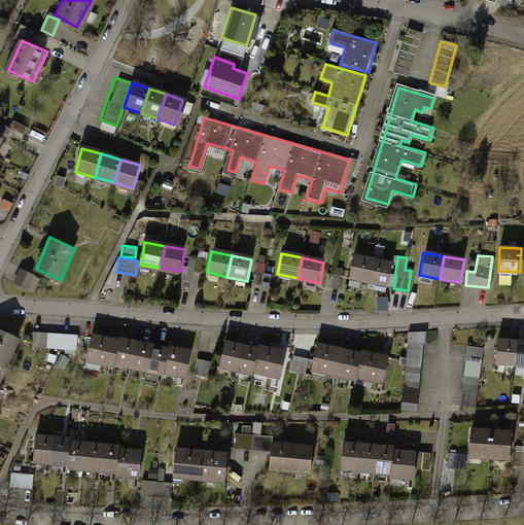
[(368,282),(372,261),(351,257),(347,278),(368,282)]
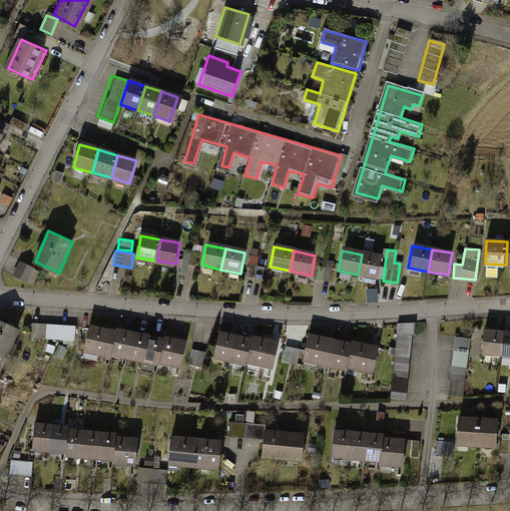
[(379,279),(383,258),(362,254),(358,275),(379,279)]
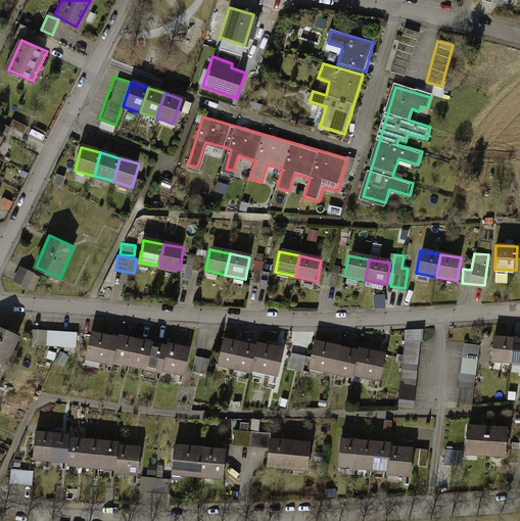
[(18,269),(13,280),(34,288),(39,277),(18,269)]
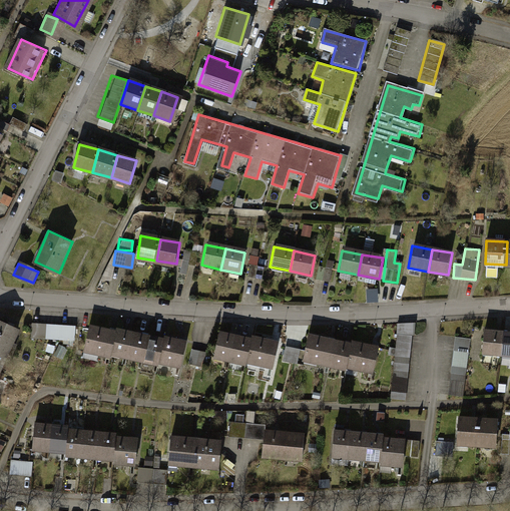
[(366,288),(366,300),(376,300),(377,288),(366,288)]
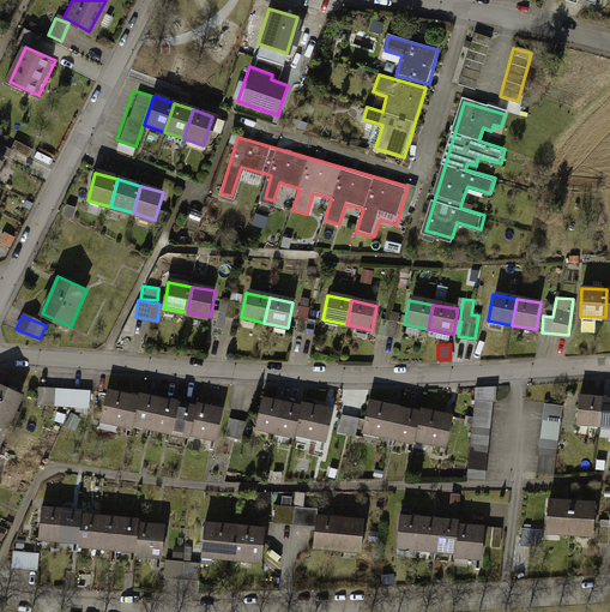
[(0,445),(2,447),(24,396),(0,385),(0,445)]
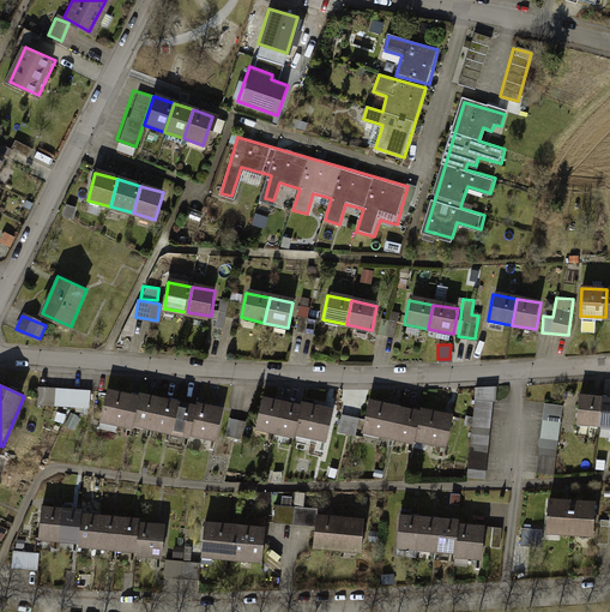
[(88,390),(35,387),(34,403),(86,407),(88,390)]
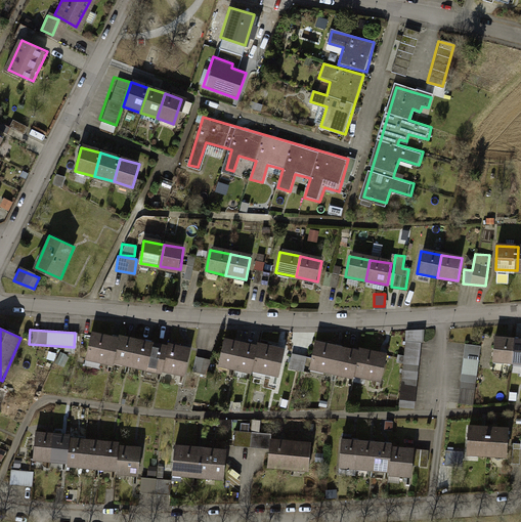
[(419,333),(405,332),(399,403),(413,404),(419,333)]
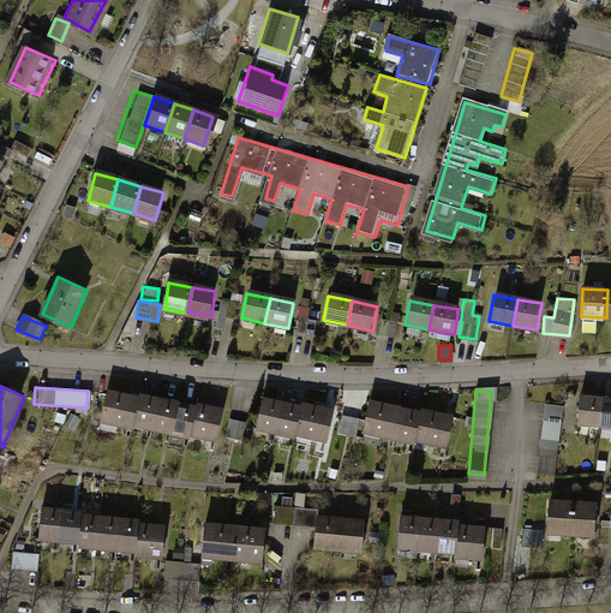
[(141,398),(106,392),(100,422),(135,429),(136,424),(216,440),(222,410),(142,394),(141,398)]
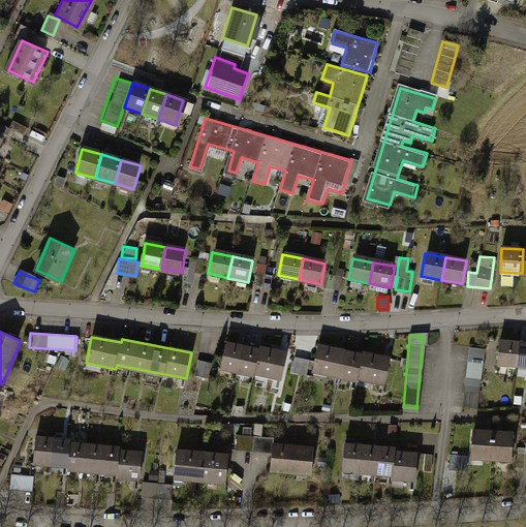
[(515,364),(517,342),(497,340),(495,362),(515,364)]
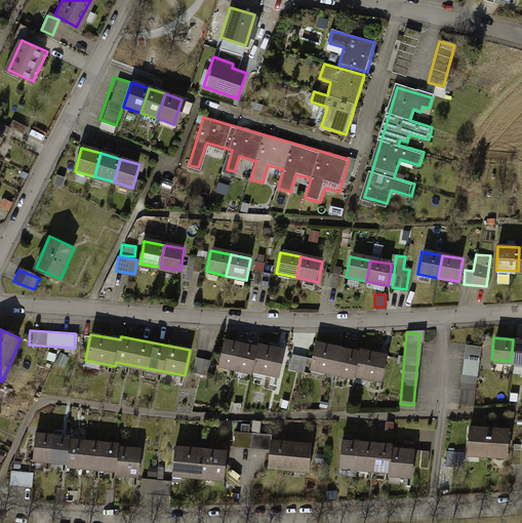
[(257,349),(224,339),(217,363),(254,372),(256,366),(281,372),(286,351),(258,345),(257,349)]
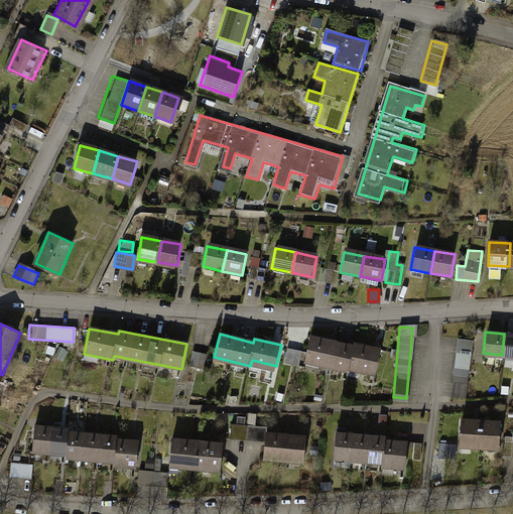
[(512,355),(512,334),(504,334),(502,355),(512,355)]
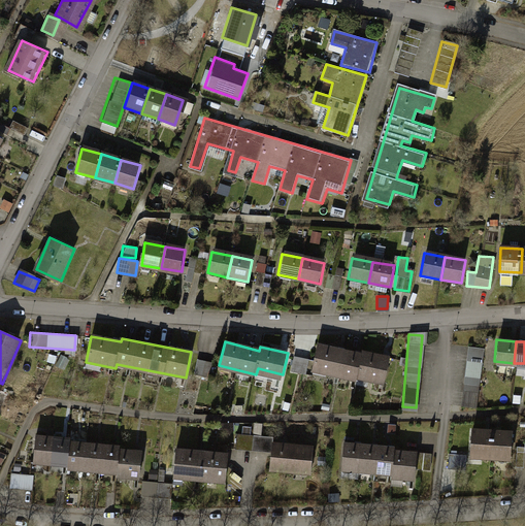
[(363,355),(316,344),(310,369),(357,380),(358,377),(386,384),(392,358),(364,352),(363,355)]
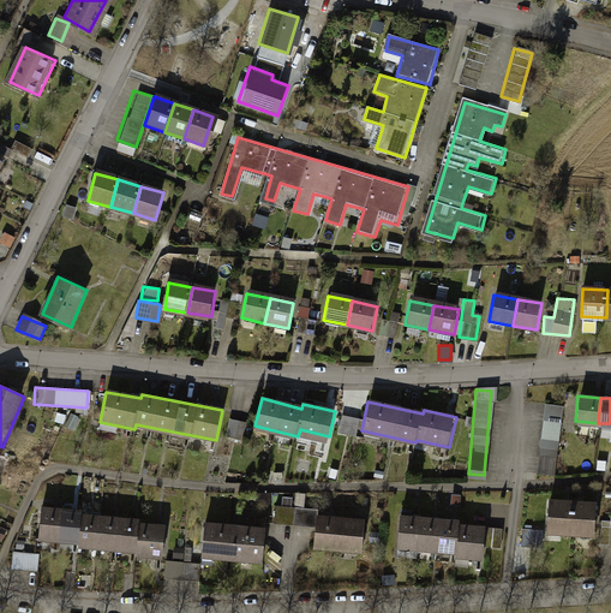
[(562,405),(544,403),(535,472),(553,474),(562,405)]
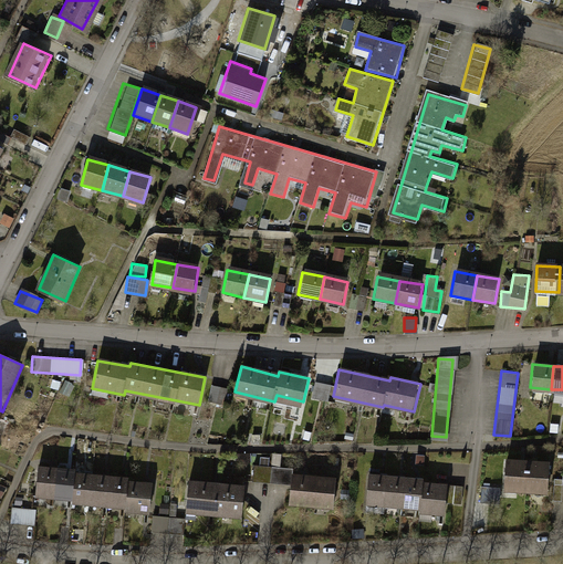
[(330,386),(313,383),(311,396),(327,399),(330,386)]
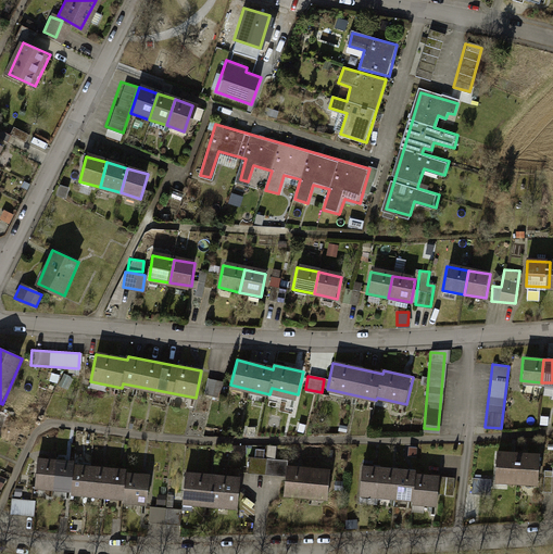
[(217,397),(221,381),(205,378),(202,393),(217,397)]
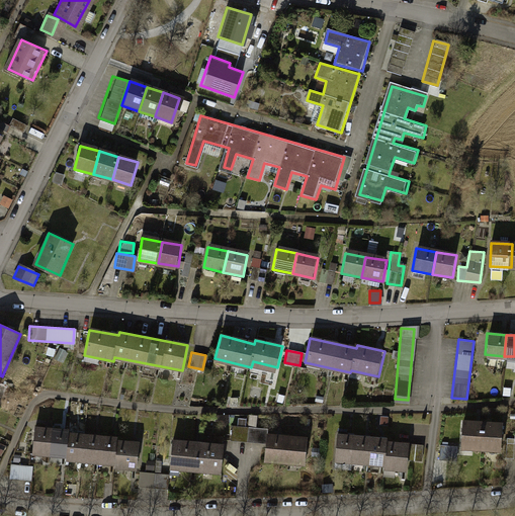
[(231,440),(250,440),(249,414),(237,415),(238,424),(230,424),(231,440)]
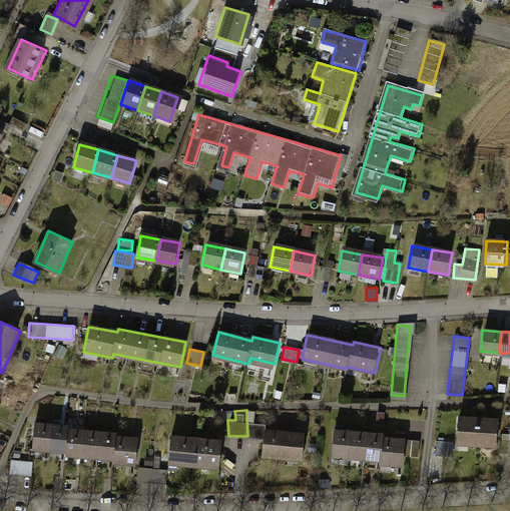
[(478,421),(457,420),(456,445),(478,446),(478,421)]
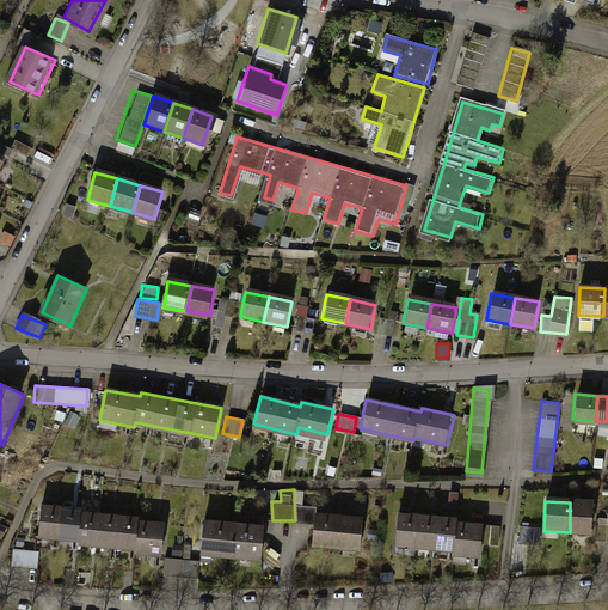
[(596,502),(570,502),(570,532),(595,532),(596,502)]
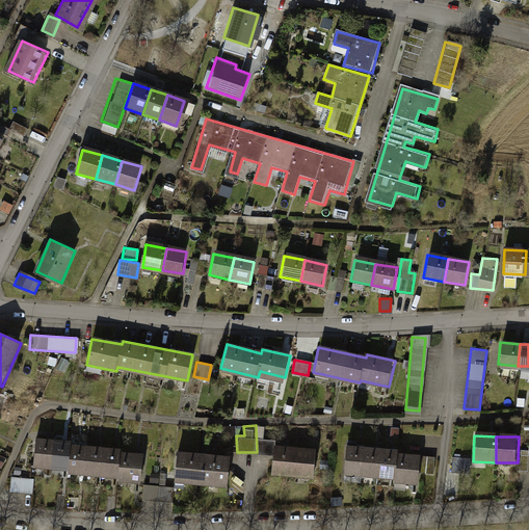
[(53,445),(35,443),(32,469),(50,471),(53,445)]
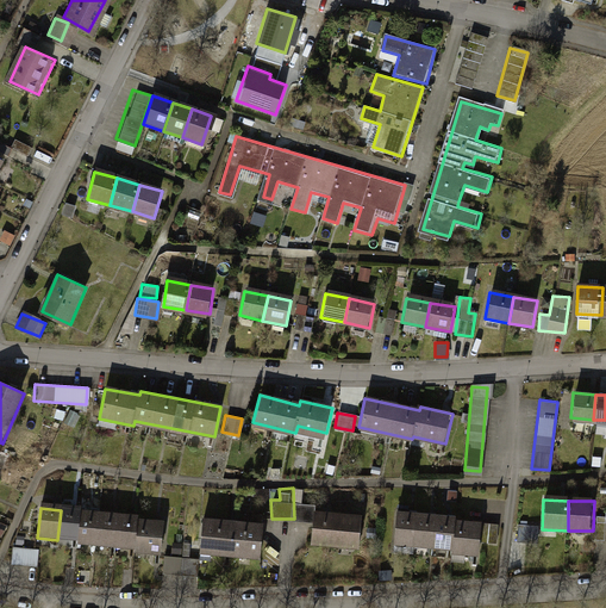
[(81,513),(61,510),(57,540),(77,543),(81,513)]
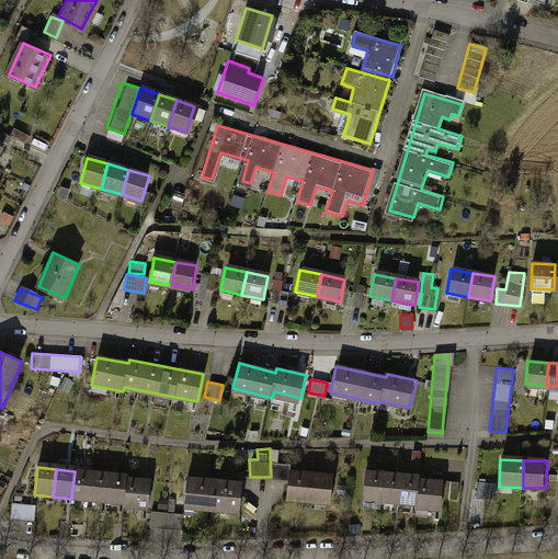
[(447,480),(362,470),(359,500),(444,510),(447,480)]
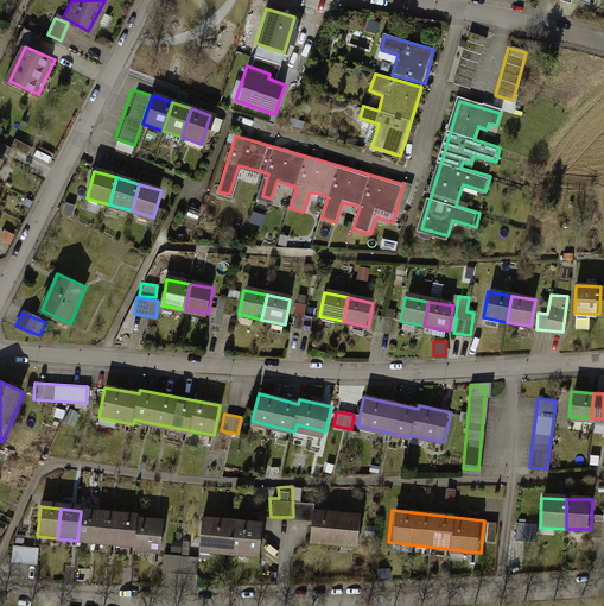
[(101,513),(81,511),(77,541),(97,543),(101,513)]
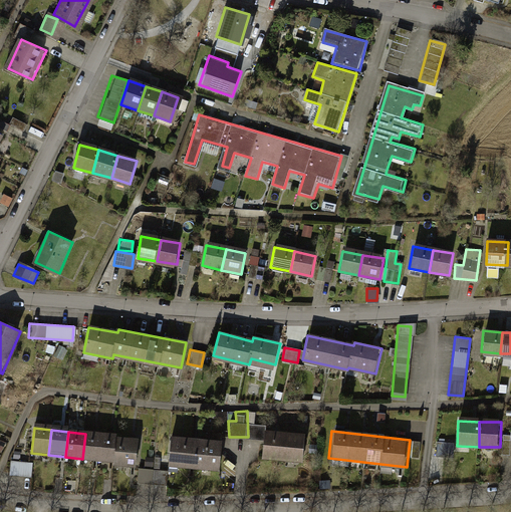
[(102,436),(85,434),(82,459),(99,461),(102,436)]
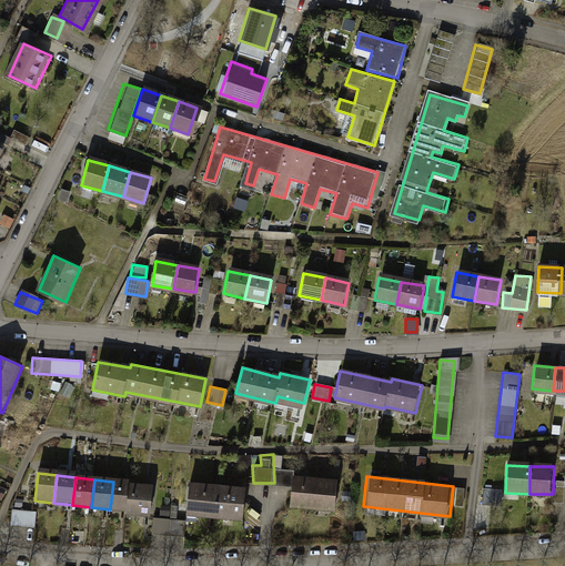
[(339,483),(292,479),(291,505),(336,508),(339,483)]
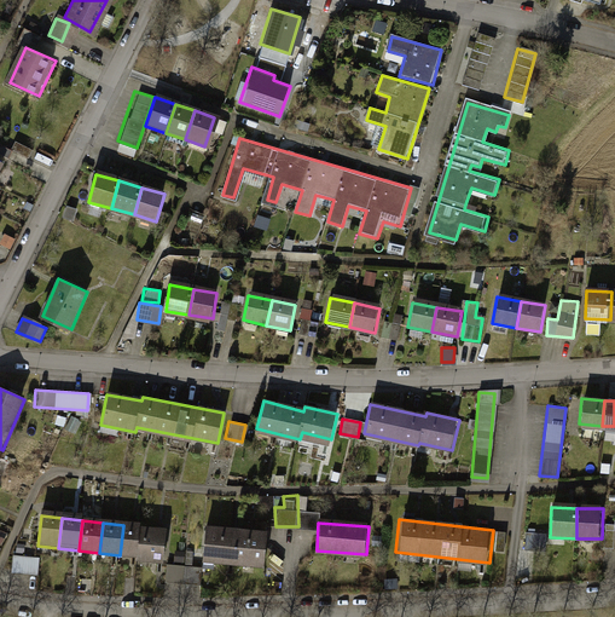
[(144,528),(123,525),(120,555),(140,558),(144,528)]
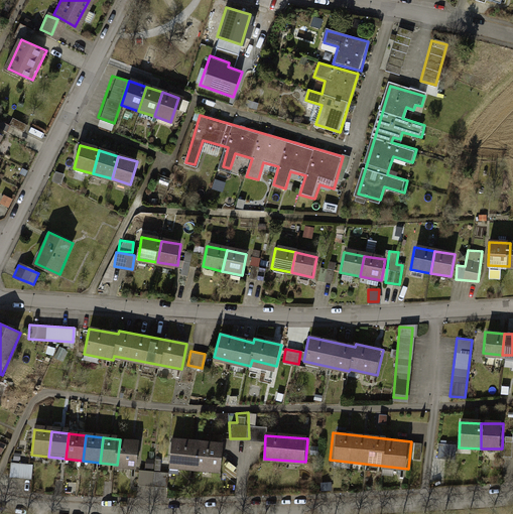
[(138,440),(120,439),(117,465),(135,467),(138,440)]
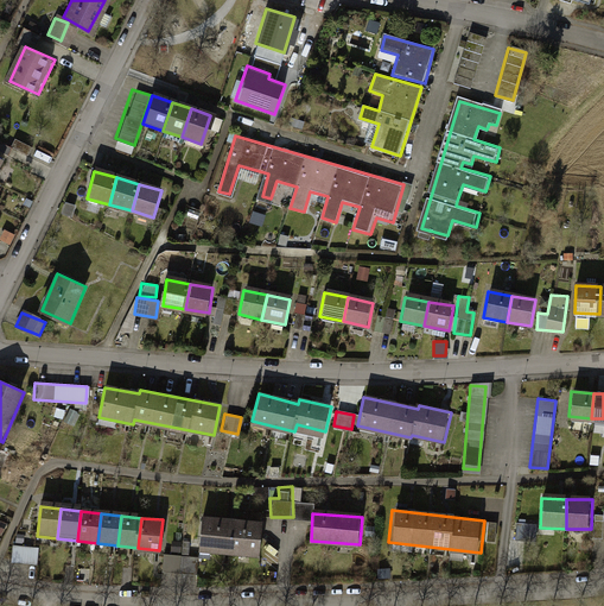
[(603,518),(595,518),(593,532),(603,532),(603,518)]
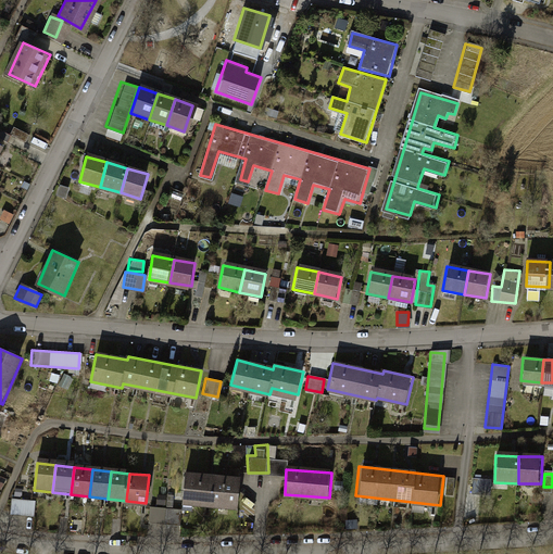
[(237,477),(185,475),(183,503),(236,506),(237,477)]
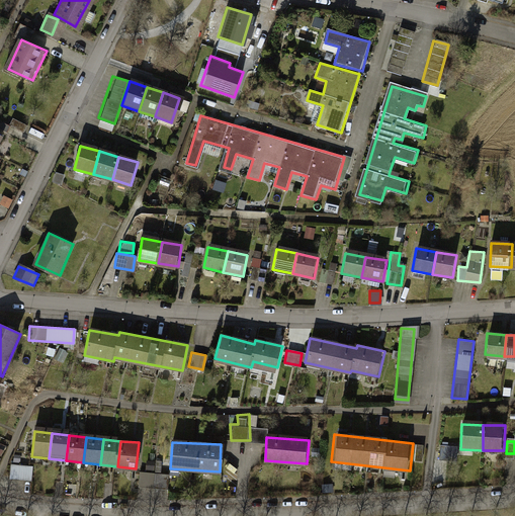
[(415,443),(414,459),(421,459),(422,443),(415,443)]
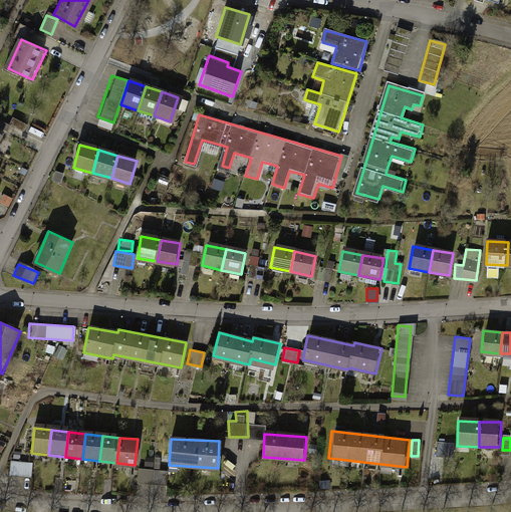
[(166,482),(166,468),(160,468),(160,456),(145,456),(144,467),(137,467),(137,482),(166,482)]
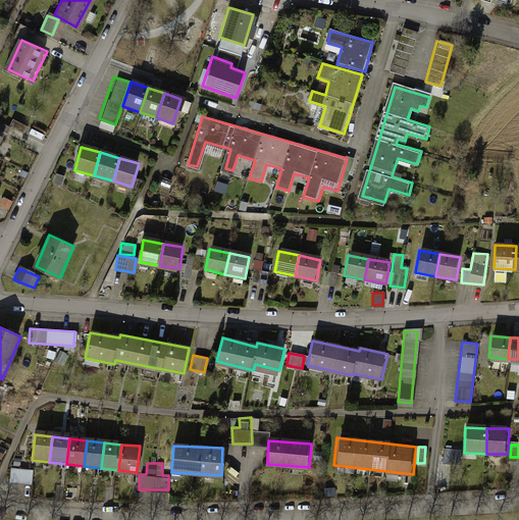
[(30,483),(31,469),(9,468),(8,482),(30,483)]
